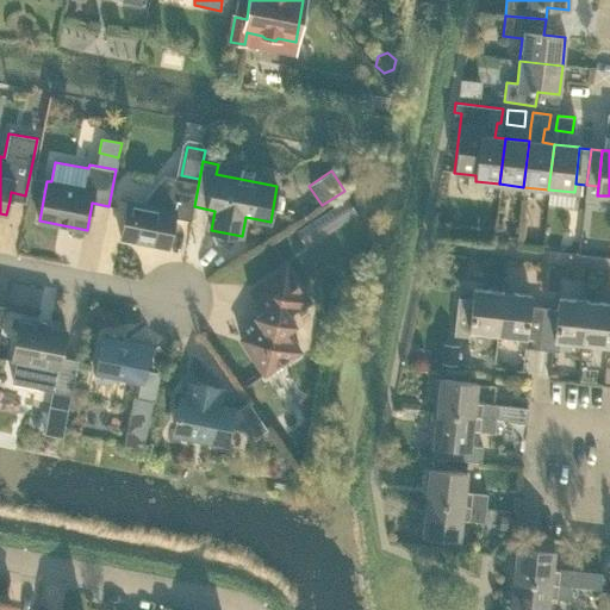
[(144,204),(129,200),(120,237),(168,247),(174,217),(191,221),(198,182),(174,178),(163,175),(144,201),(144,204)]
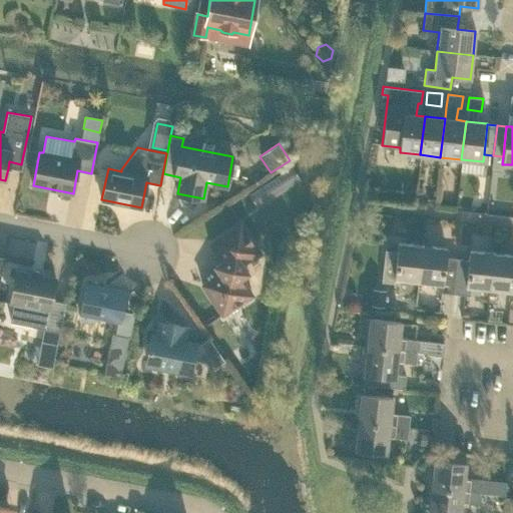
[(502,156),(493,155),(492,155),(491,172),(500,173),(502,156)]
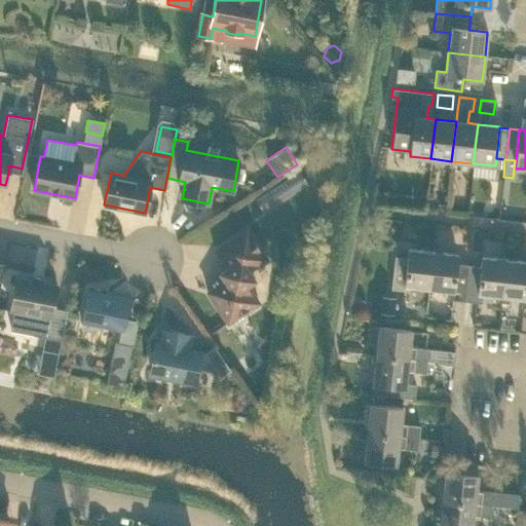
[(291,176),(270,188),(279,202),(300,189),(291,176)]
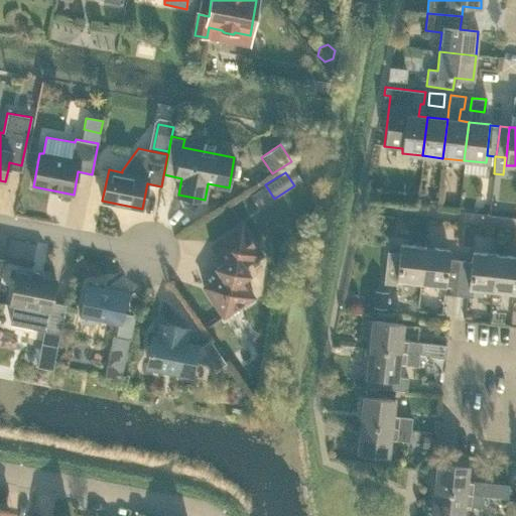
[(217,267),(222,274),(204,286),(224,316),(254,296),(242,278),(250,273),(245,266),(262,254),(242,224),(212,244),(224,261),(217,267)]
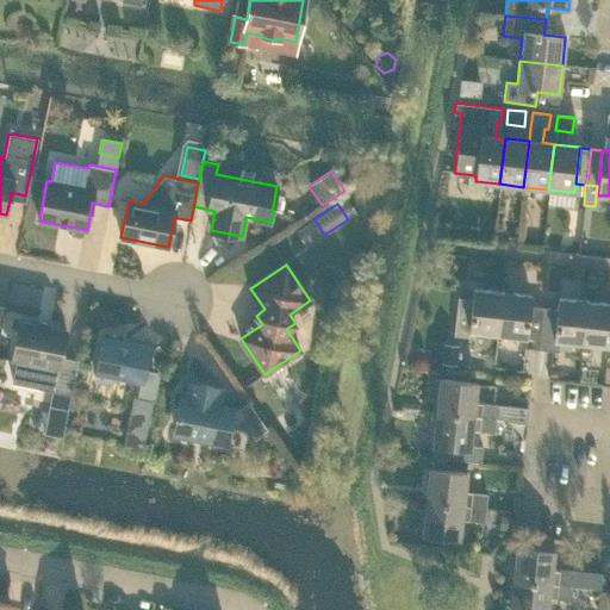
[(470,330),(498,334),(503,292),(474,288),(473,299),(460,298),(460,296),(459,296),(454,335),(470,336),(470,330)]
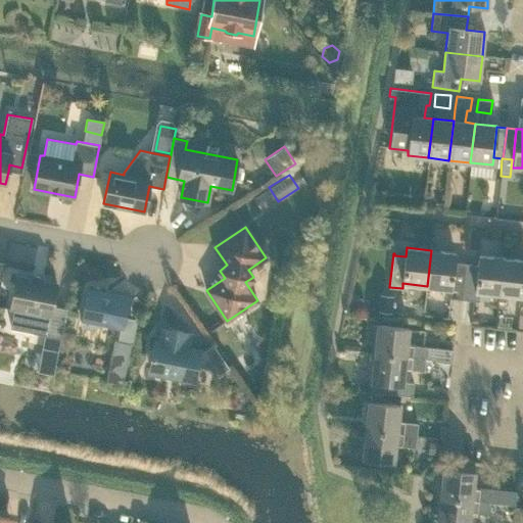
[(427,286),(446,288),(445,297),(462,299),(466,264),(454,263),(456,252),(431,250),(427,286)]
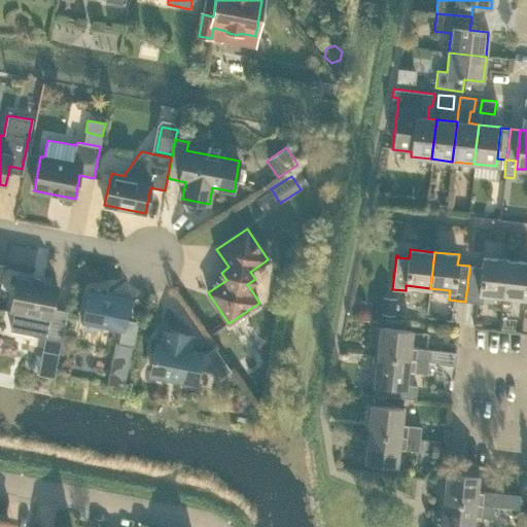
[(482,267),(469,266),(465,302),(483,304),(484,294),(503,296),(507,260),(483,257),(482,267)]
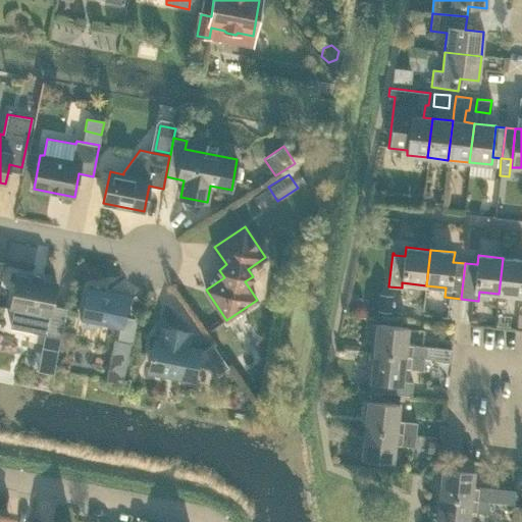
[(521,305),(521,259),(503,258),(499,294),(518,296),(517,305),(521,305)]
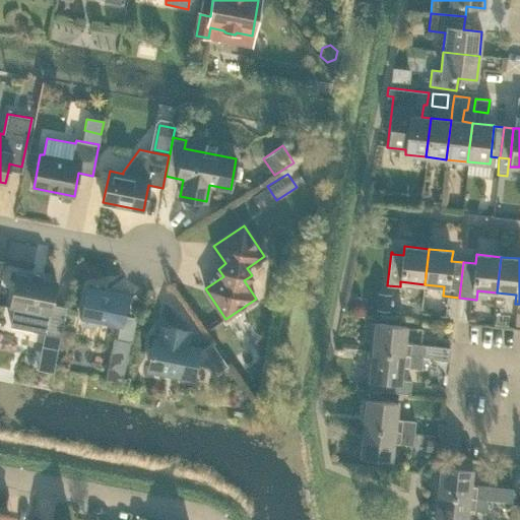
[(9,327),(57,337),(60,337),(66,308),(52,305),(57,281),(42,278),(43,275),(31,273),(31,276),(16,273),(10,307),(13,307),(9,327)]
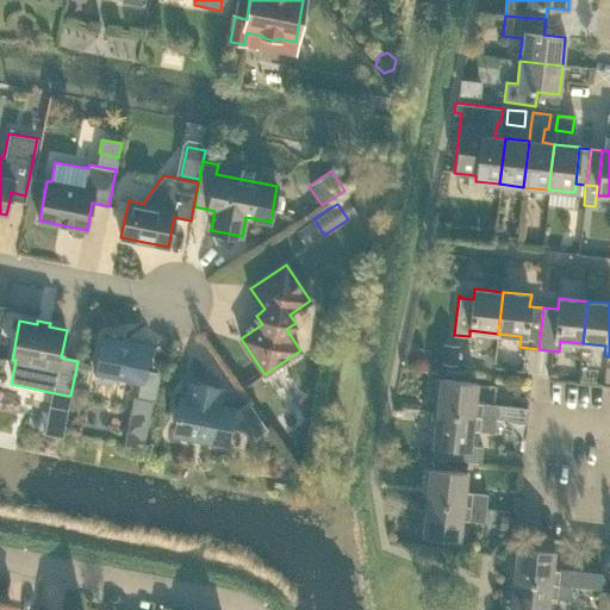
[(103,337),(94,373),(97,373),(95,378),(99,381),(109,384),(112,381),(113,377),(141,383),(138,397),(132,396),(123,443),(143,448),(153,400),(155,400),(160,373),(147,369),(153,343),(132,338),(131,343),(103,337)]
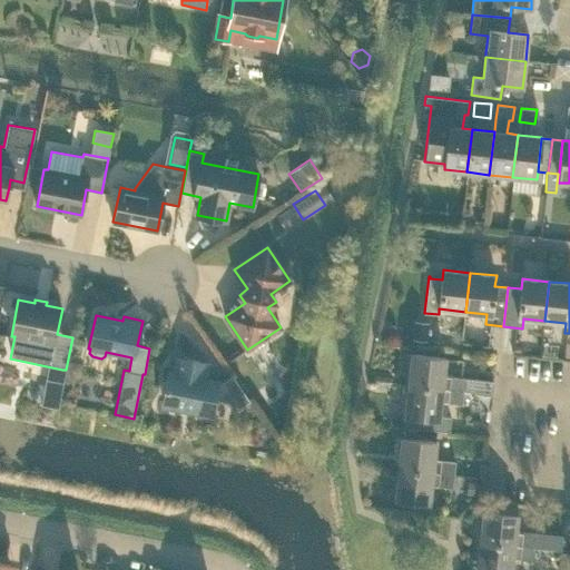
[(412,340),(426,342),(429,323),(414,321),(412,340)]
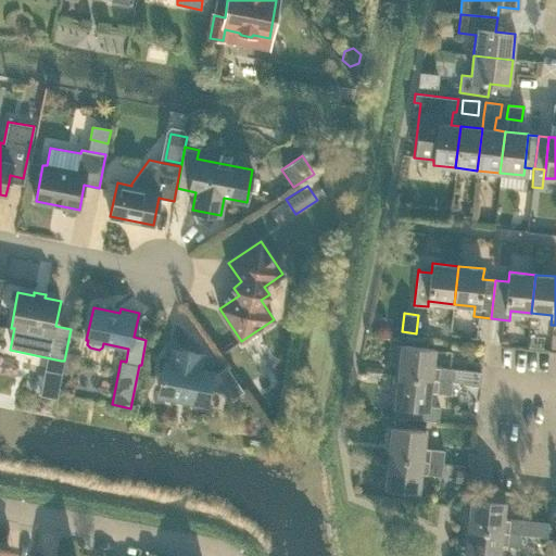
[(0,331),(0,344),(3,345),(4,340),(9,341),(10,335),(0,331)]
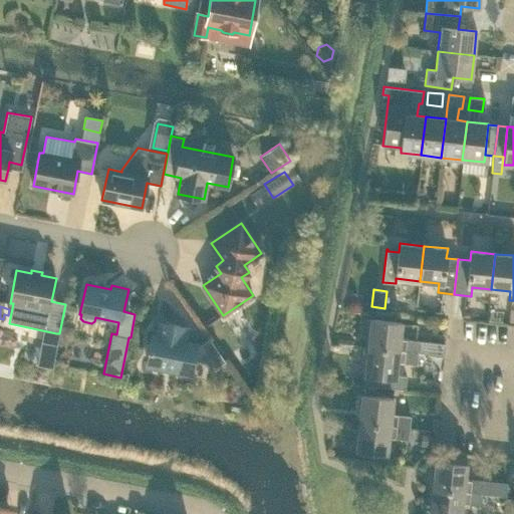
[(443,355),(444,344),(419,340),(400,338),(402,323),(370,319),(367,346),(418,352),(443,355)]
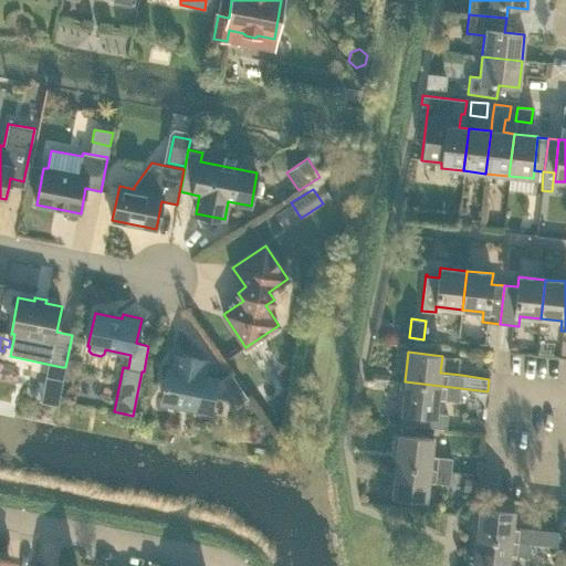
[(233,408),(248,398),(231,373),(221,379),(205,375),(207,360),(175,354),(173,369),(167,368),(160,402),(211,412),(215,397),(227,399),(233,408)]
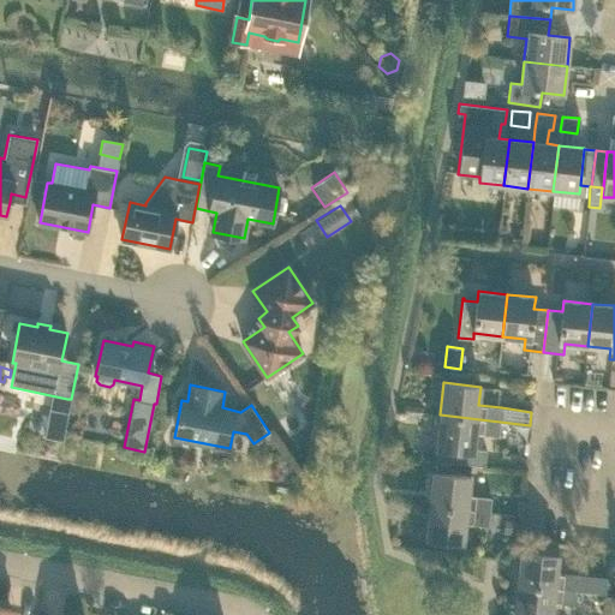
[(440,415),(435,448),(434,460),(484,466),(485,451),(473,449),(476,434),(497,436),(500,422),(440,415)]
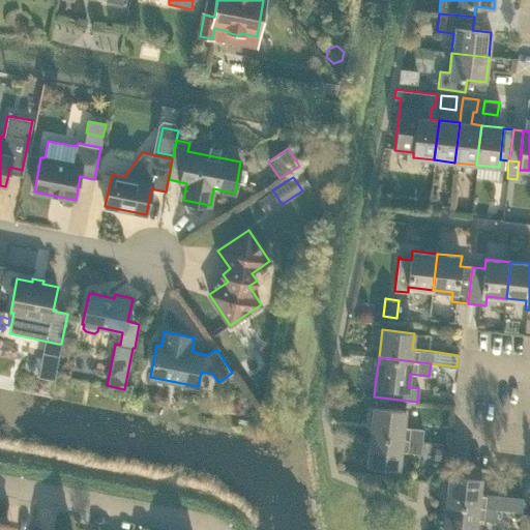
[(373,407),(370,435),(421,441),(423,430),(404,427),(406,411),(373,407)]
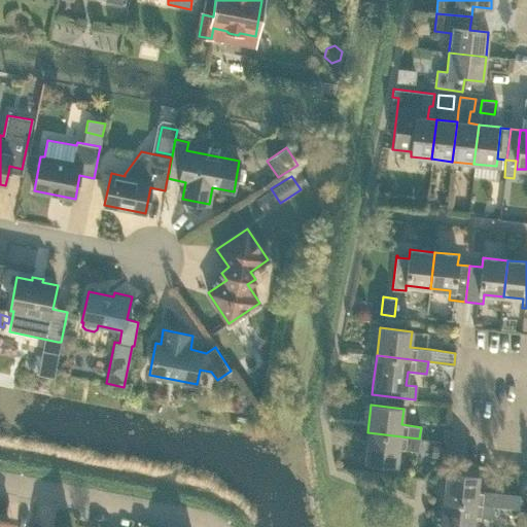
[(367,432),(364,462),(396,465),(398,450),(418,452),(419,438),(367,432)]
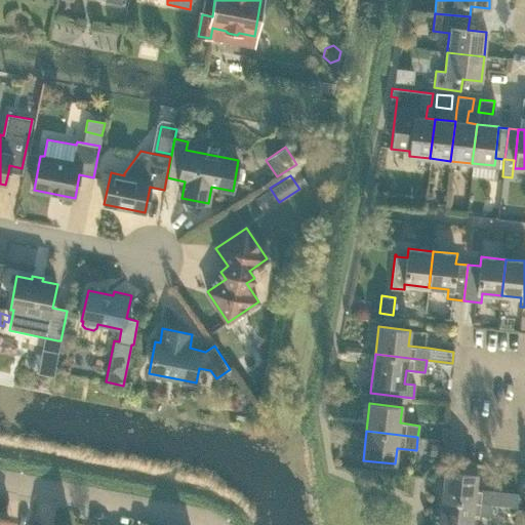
[(432,444),(431,456),(441,457),(443,446),(432,444)]
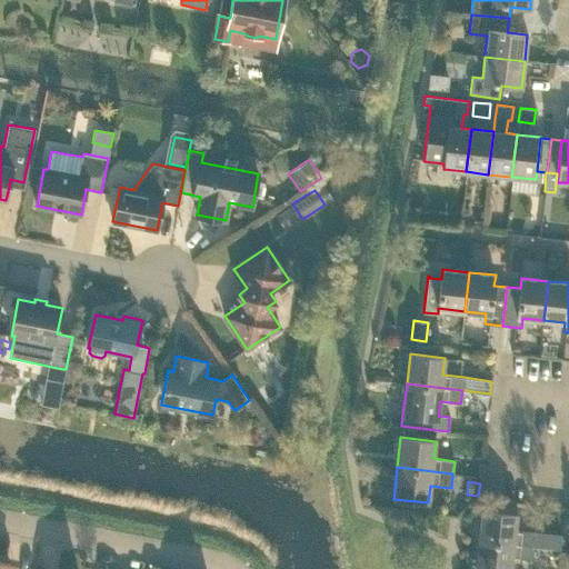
[(481,510),(478,540),(560,549),(561,537),(535,533),(515,531),(516,515),(513,513),(515,503),(498,501),(496,512),(481,510)]
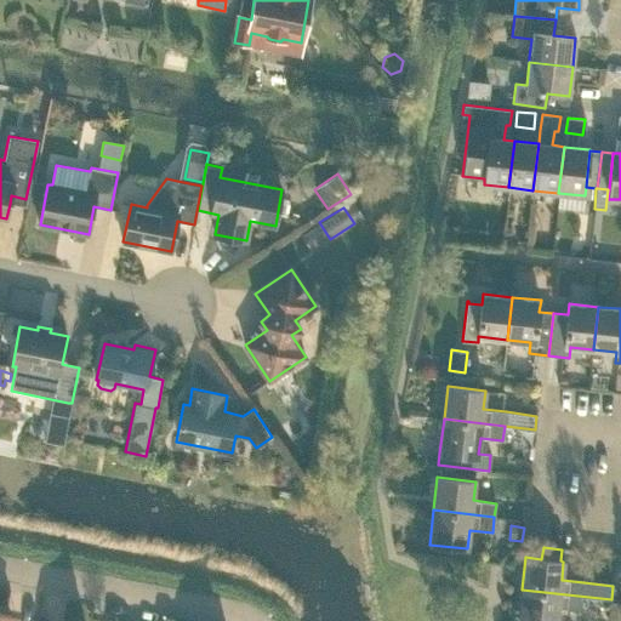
[(580,611),(582,597),(611,600),(611,599),(522,590),(518,620),(557,620),(558,609),(580,611)]
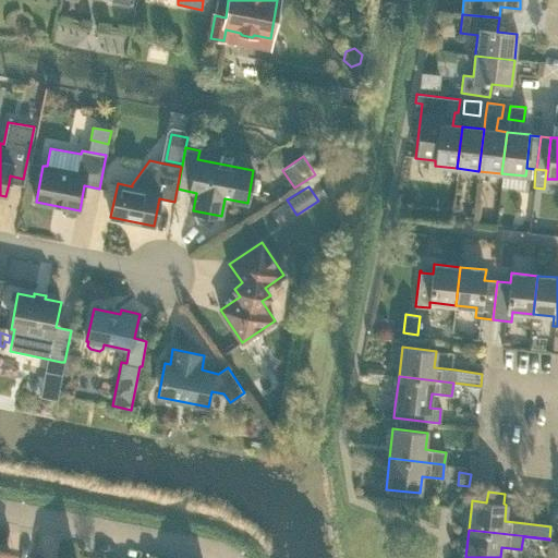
[(557,557),(557,542),(547,541),(545,557),(557,557)]
